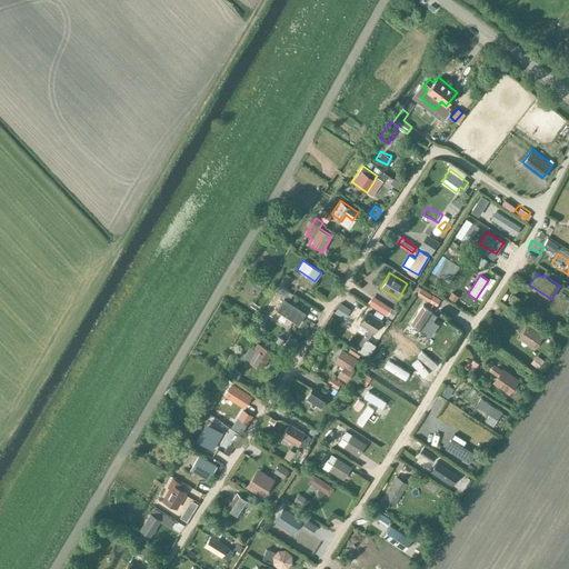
[(440,300),(420,288),(416,296),(436,308),(440,300)]
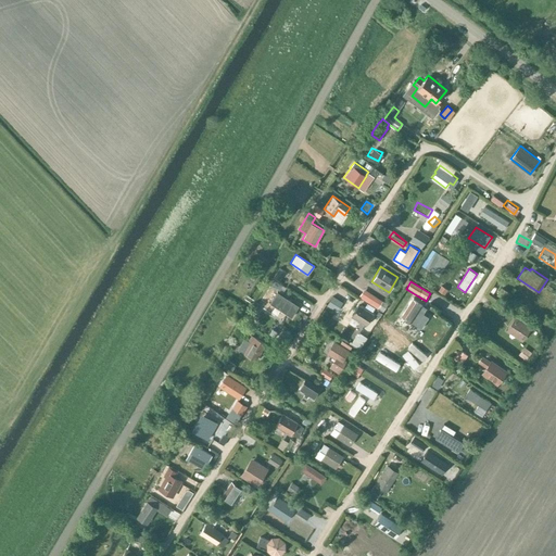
[(443,292),(446,287),(440,282),(437,288),(443,292)]
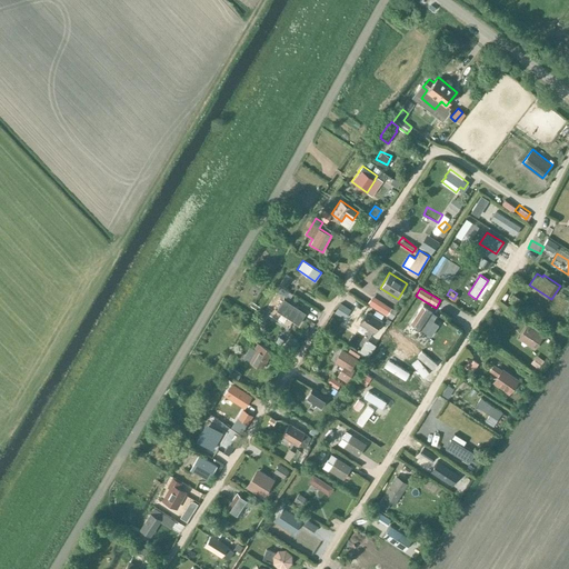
[(522,298),(512,292),(509,300),(519,305),(522,298)]
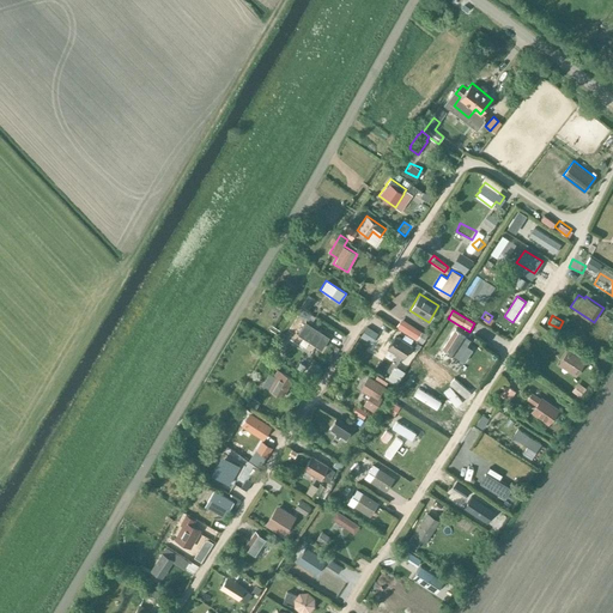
[(420,333),(401,320),(396,328),(416,340),(420,333)]
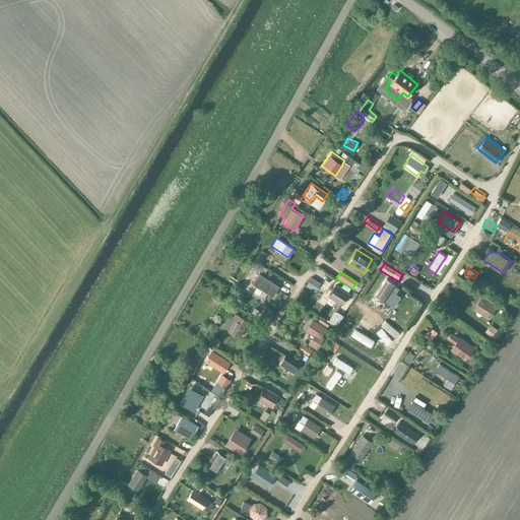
[(259,273),(252,283),(272,297),(279,285),(259,273)]
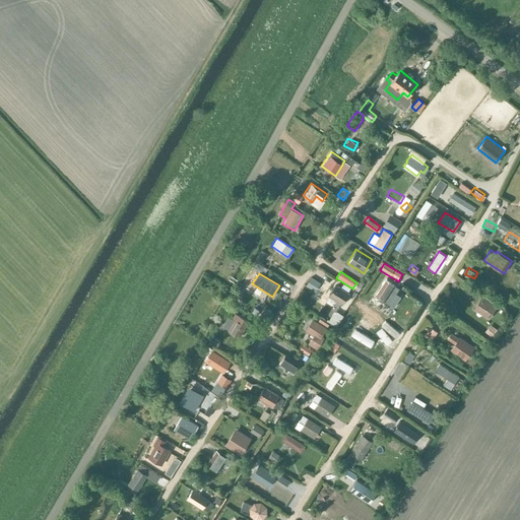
[(386,280),(376,296),(384,302),(394,285),(386,280)]
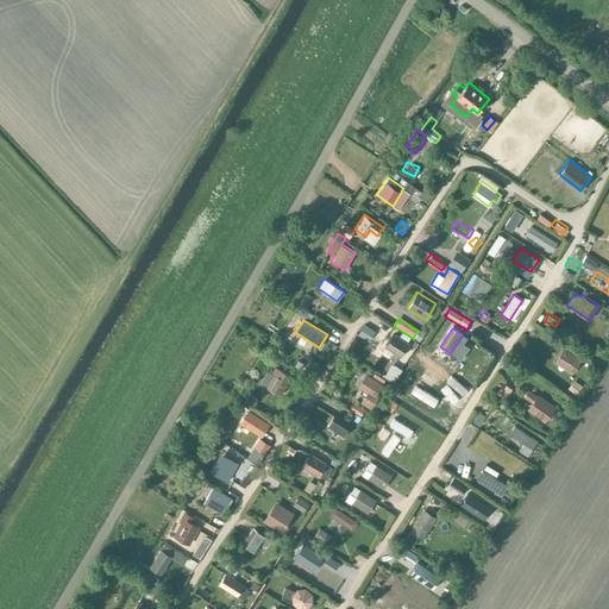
[(408,344),(393,334),(385,346),(401,356),(408,344)]
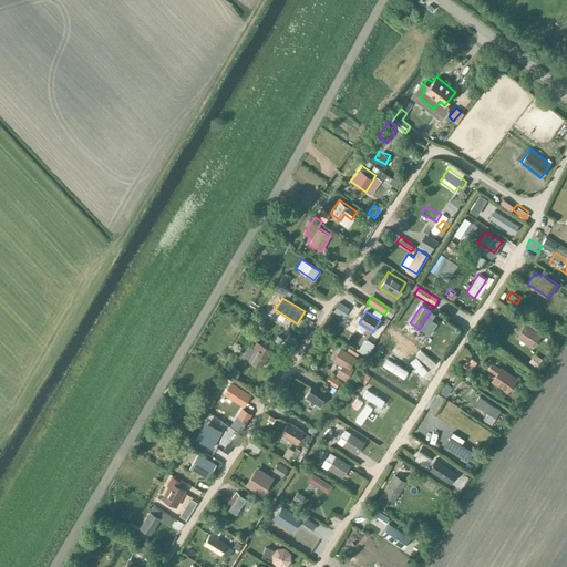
[(526,325),(521,334),(527,339),(526,341),(533,347),(540,334),(526,325)]
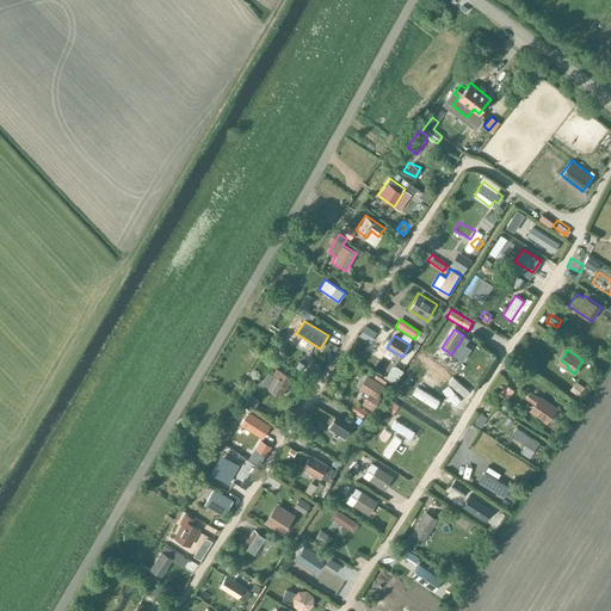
[(290,377),(276,369),(272,375),(276,377),(270,389),(281,395),(290,377)]
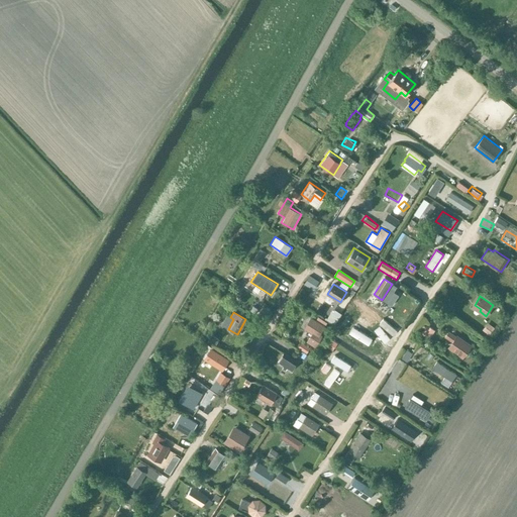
[(323,326),(310,318),(304,327),(313,332),(311,335),(315,338),(323,326)]
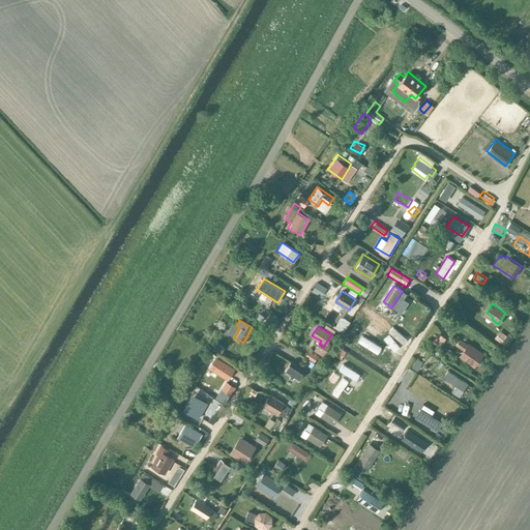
[(444,337),(437,332),(432,341),(438,346),(444,337)]
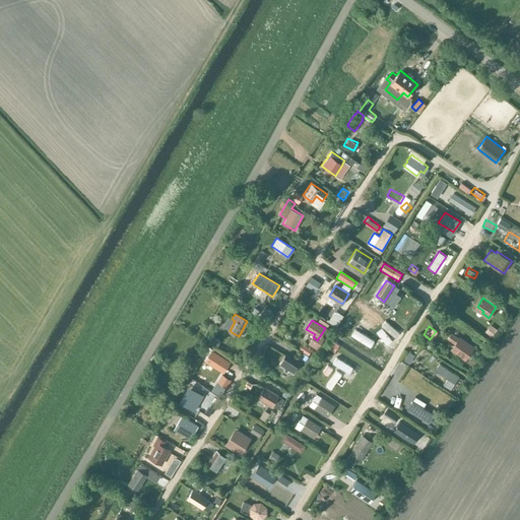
[(355,328),(351,335),(370,346),(374,339),(355,328)]
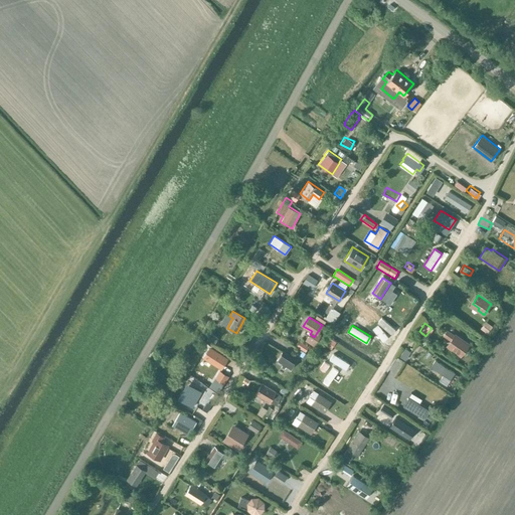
[(454,334),(447,329),(443,336),(450,340),(445,347),(460,357),(469,343),(455,333),(454,334)]
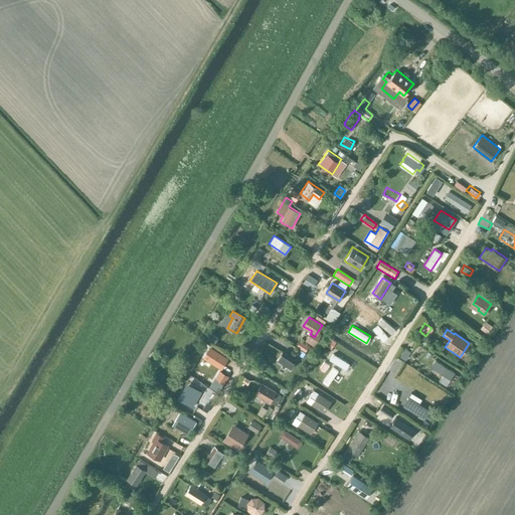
[(328,335),(323,342),(330,347),(335,339),(328,335)]
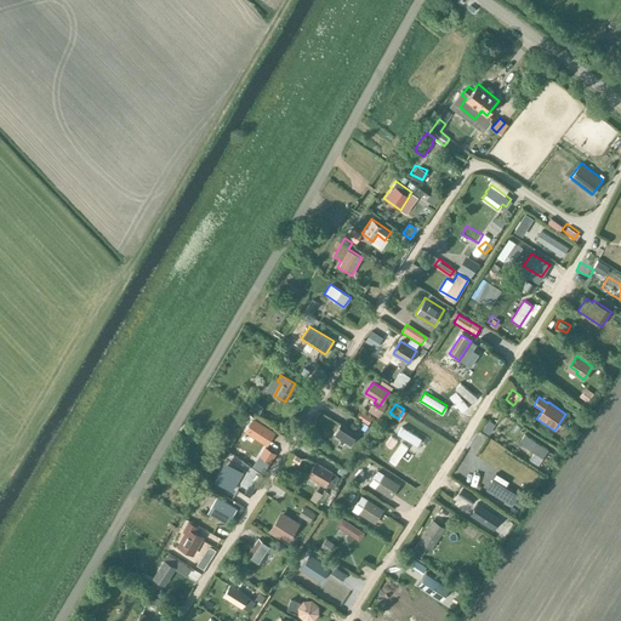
[(275,432),(252,417),(244,432),(267,445),(275,432)]
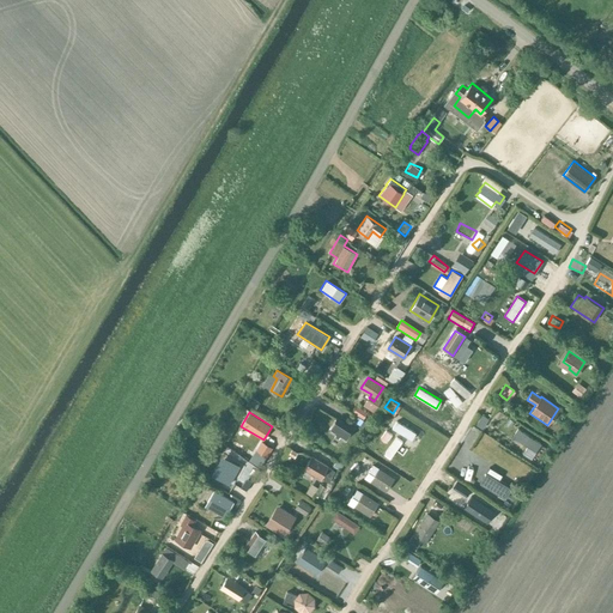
[(514,414),(505,426),(520,436),(522,432),(529,437),(535,429),(514,414)]
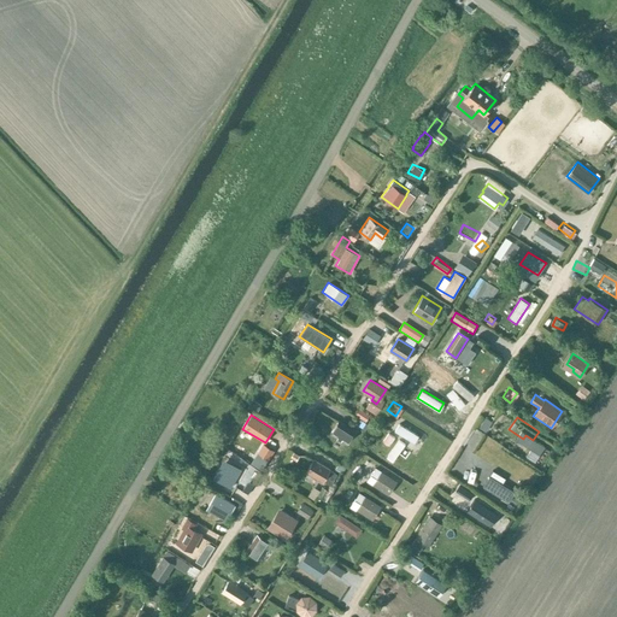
[(346,444),(353,432),(339,421),(330,434),(346,444)]
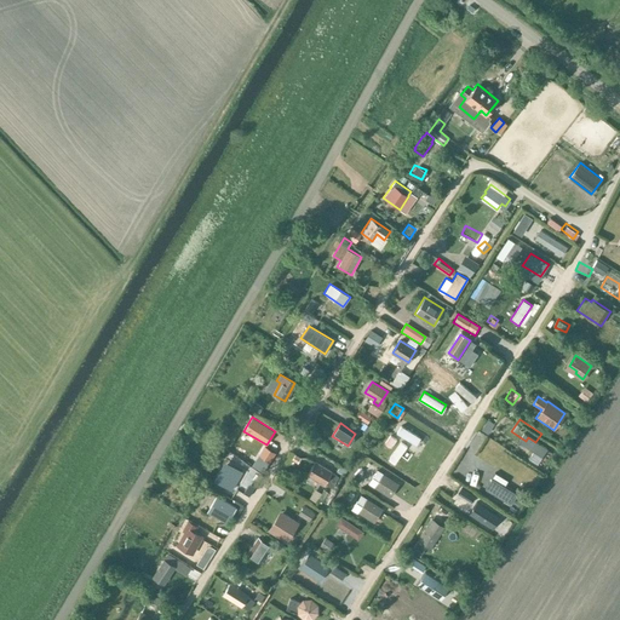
[(401,425),(396,432),(419,445),(423,438),(401,425)]
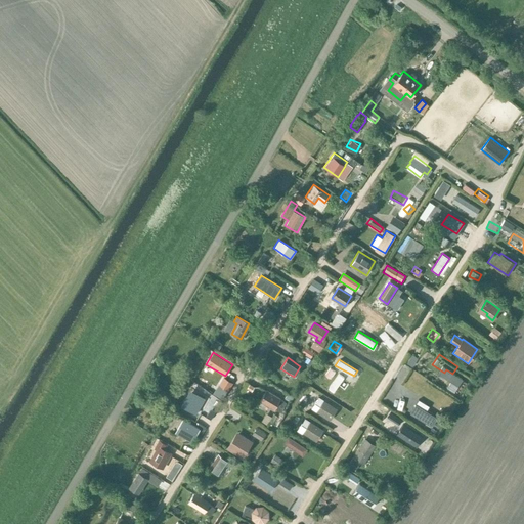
[(332,377),(334,367),(326,365),(324,376),(332,377)]
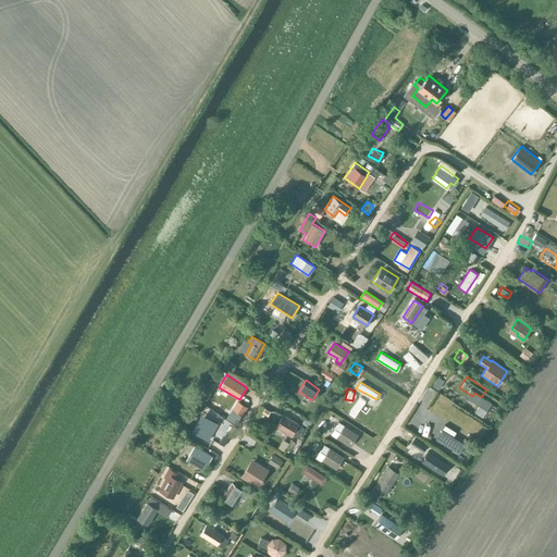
[(346,410),(355,416),(366,398),(358,393),(346,410)]
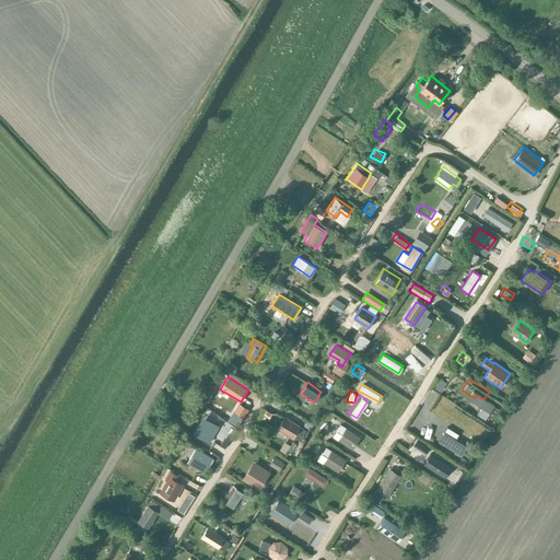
[(247,408),(240,403),(234,411),(242,416),(247,408)]
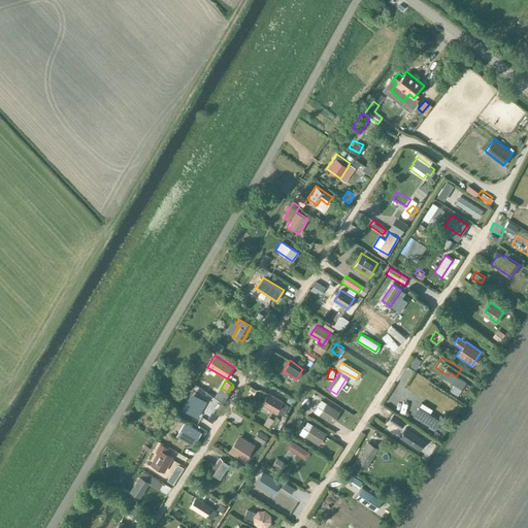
[(195,389),(187,402),(192,406),(200,393),(195,389)]
